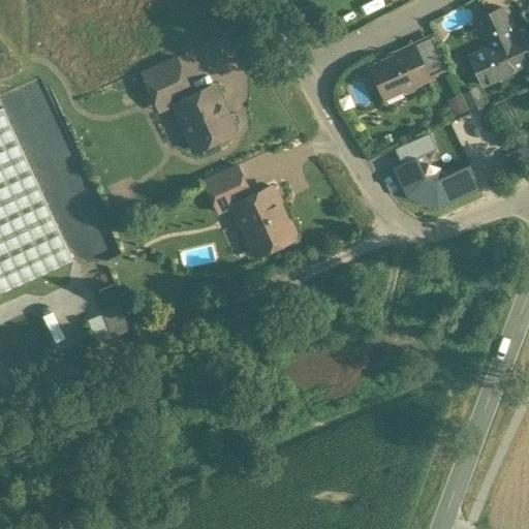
[(472,43),(485,69),(528,48),(509,7),(487,18),(494,33),(476,41),(472,43)]
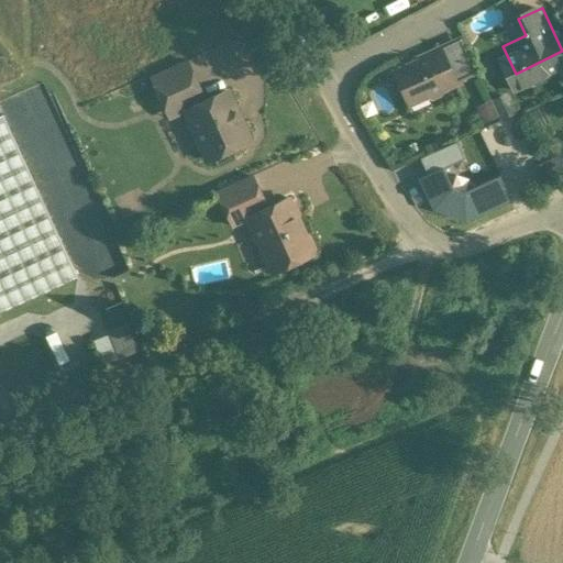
[(396,72),(412,106),(477,74),(460,40),(396,72)]
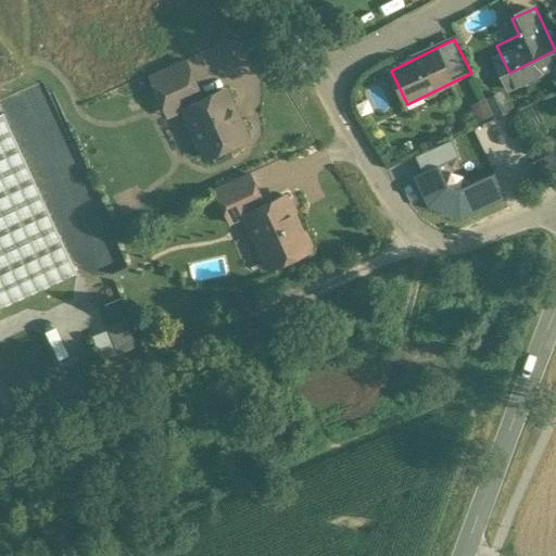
[(186,59),(150,76),(164,108),(179,100),(182,109),(203,99),(186,59)]
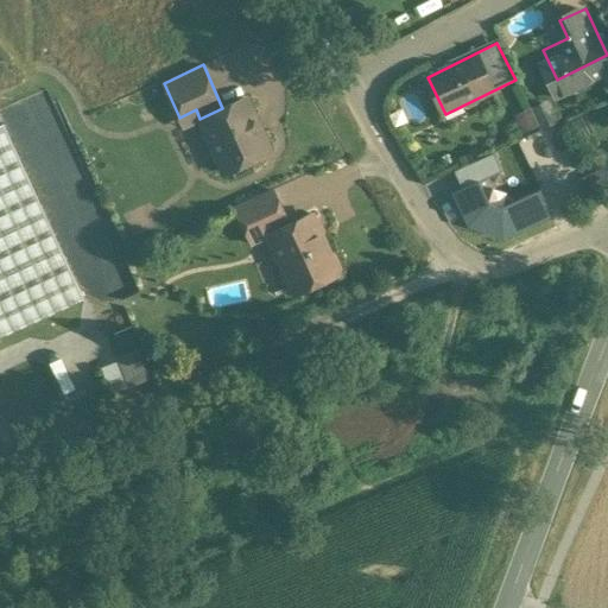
[(222,108),(200,119),(225,172),(270,151),(259,128),(261,128),(255,115),(254,116),(245,97),(222,108)]
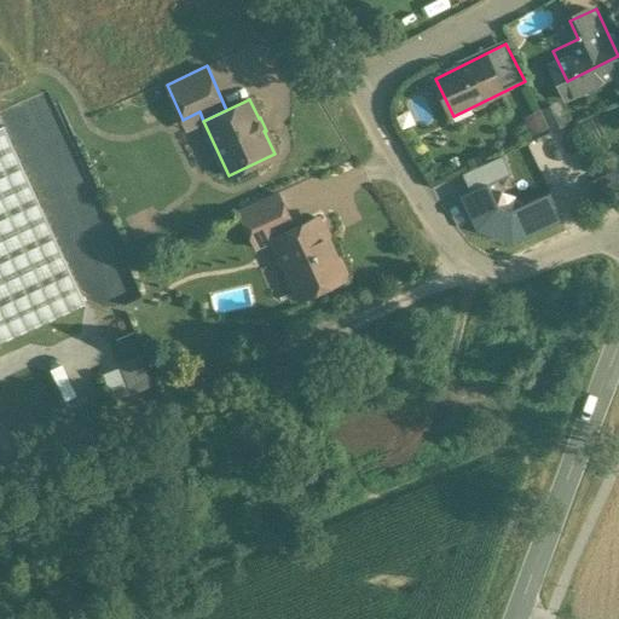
[(560,103),(542,110),(550,131),(568,123),(560,103)]
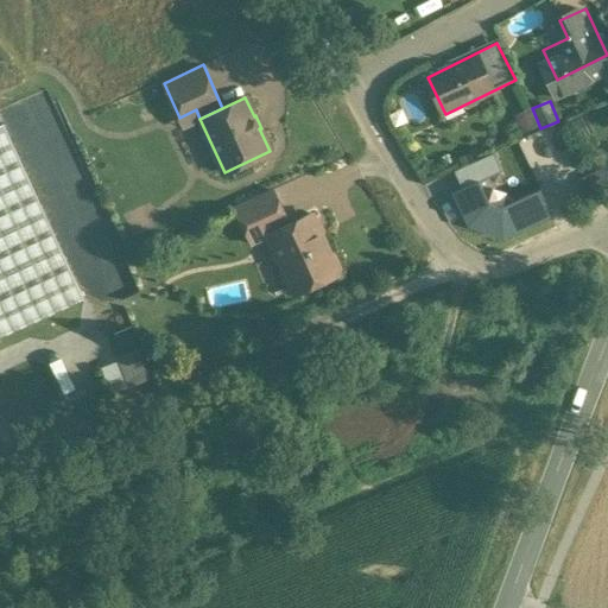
[(529,108),(514,115),(521,132),(537,126),(529,108)]
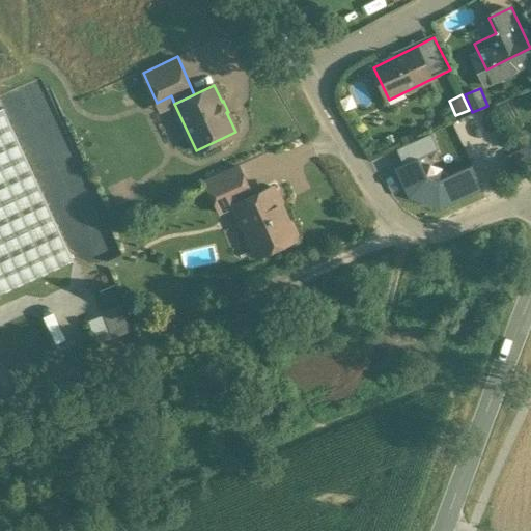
[(3,108),(0,109),(0,292),(73,260),(3,108)]
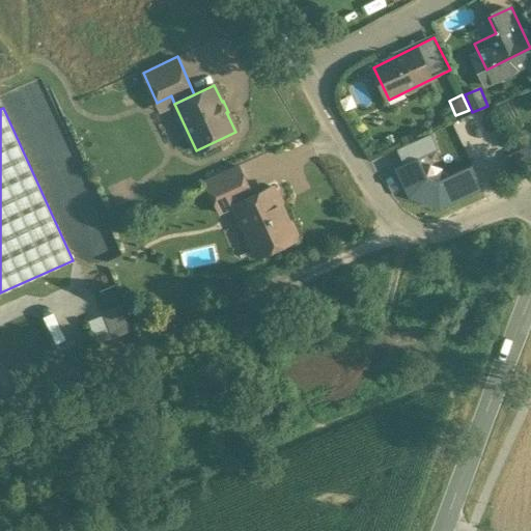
[(429,134),(396,148),(402,163),(436,148),(429,134)]
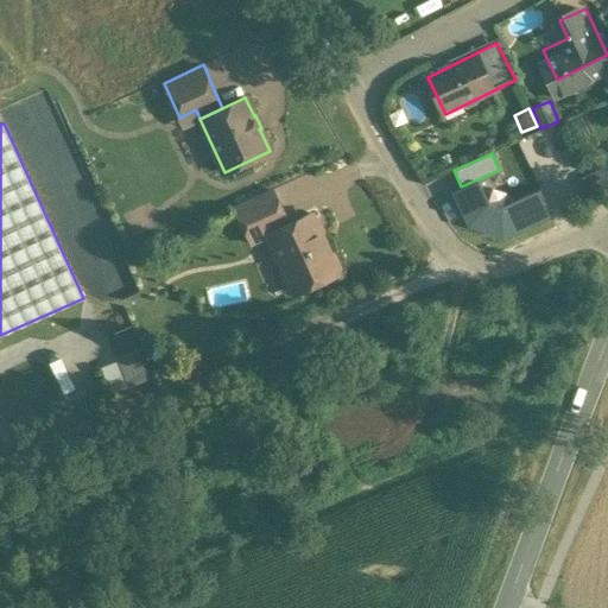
[(488,202),(479,181),(453,192),(468,226),(504,239),(552,216),(539,190),(504,207),(488,202)]
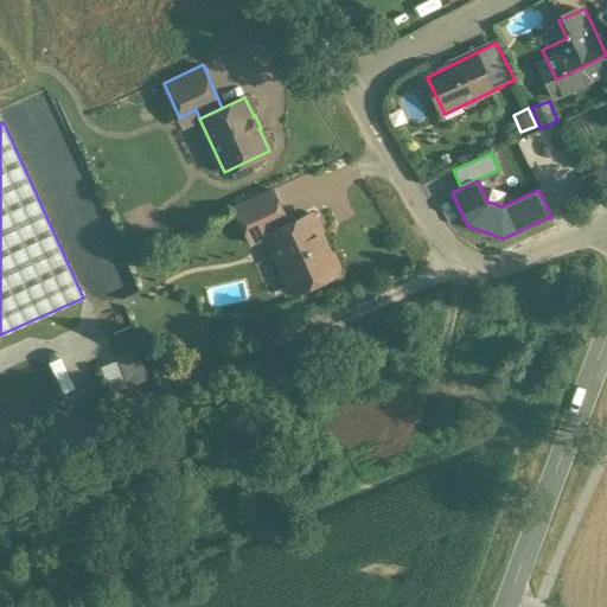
[(273,189),(234,206),(250,243),(268,235),(267,234),(288,223),(273,189)]
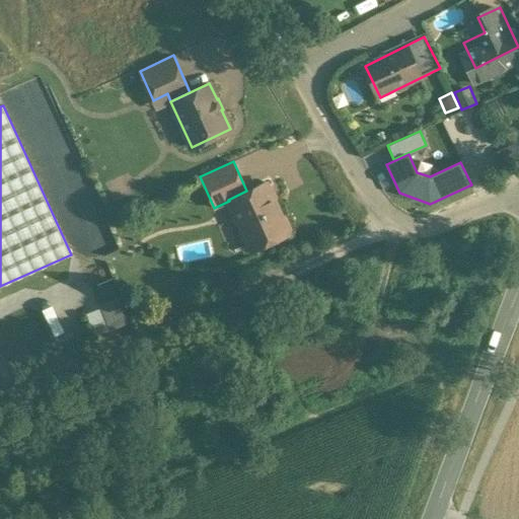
[(246,191),(228,200),(229,201),(249,245),(272,235),(278,237),(286,234),(288,226),(285,219),(281,217),(273,200),(274,196),(270,189),(267,188),(265,182),(246,191)]
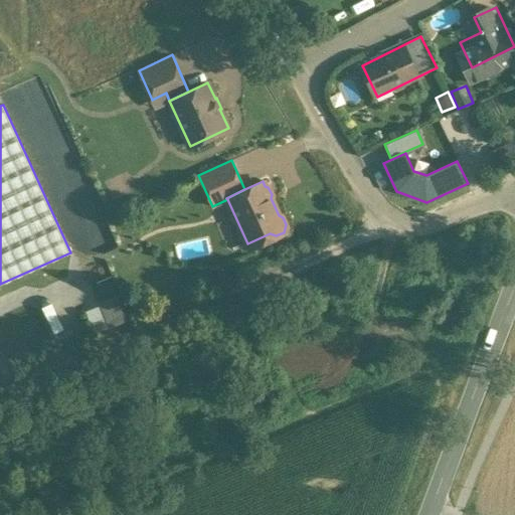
[(108,258),(87,265),(97,297),(118,290),(108,258)]
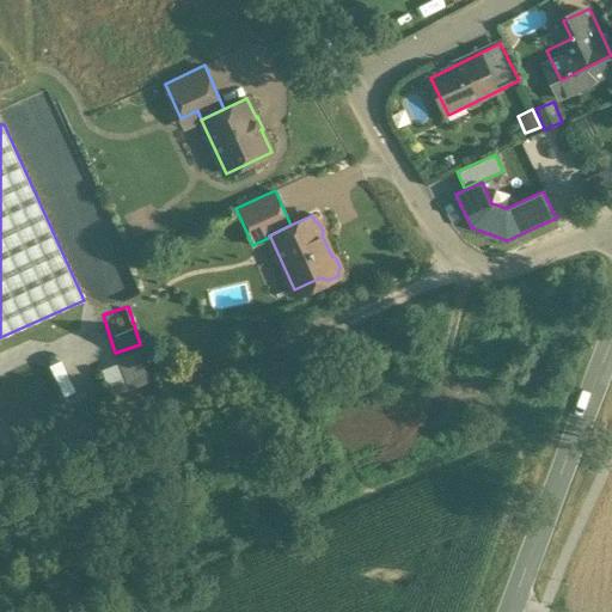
[(62,403),(92,392),(79,354),(48,365),(62,403)]
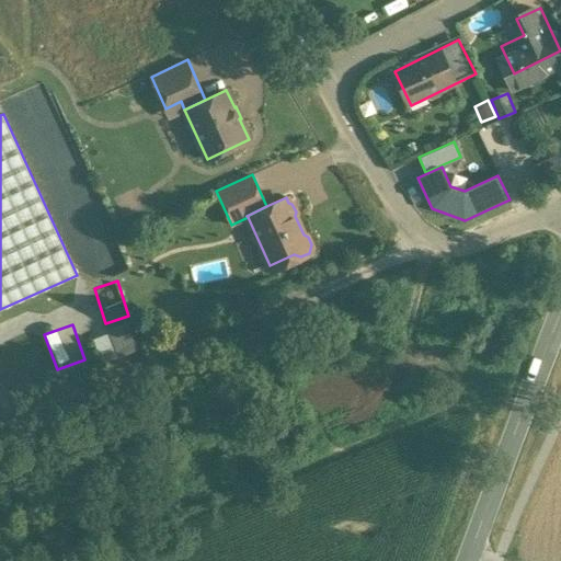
[(127,324),(109,332),(118,355),(137,347),(127,324)]
